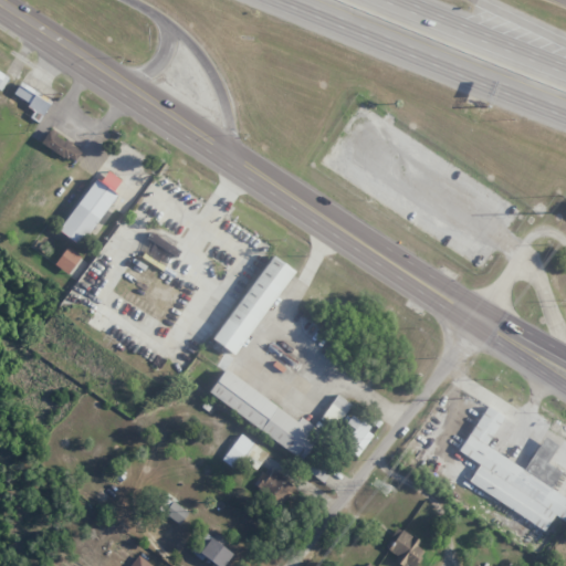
[(30,117),(38,123),(51,101),(21,82),(12,94),(35,109),(30,117)]
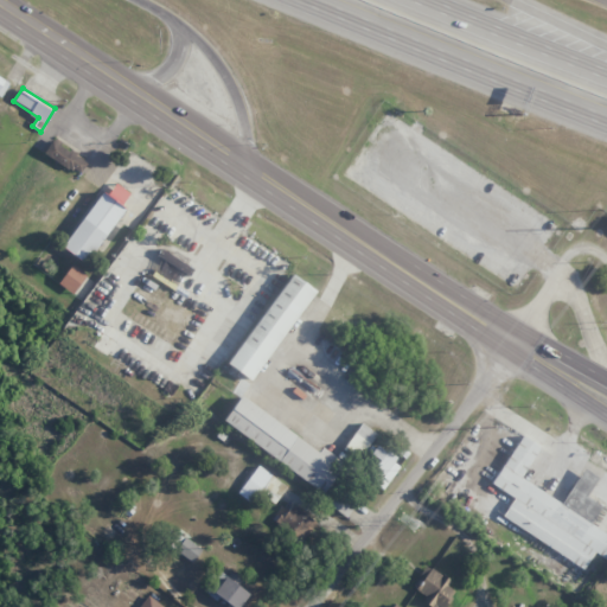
[(87,160),(51,140),(44,154),(80,174),(87,160)]
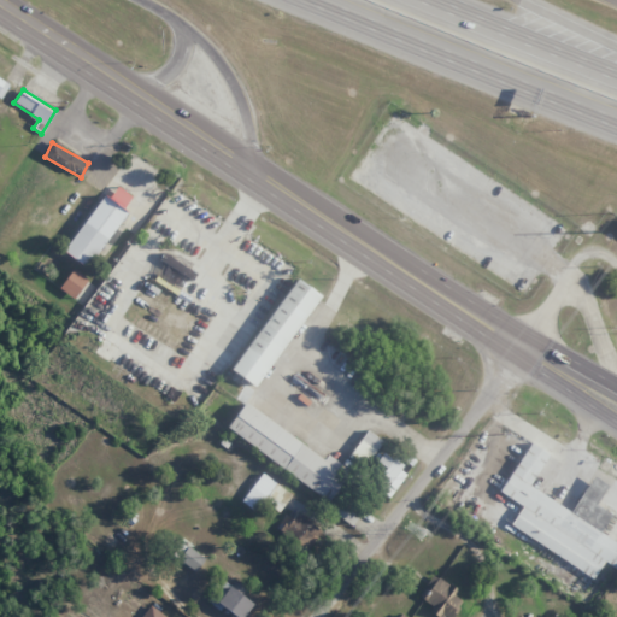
[(131,197),(117,187),(111,195),(125,205),(131,197)]
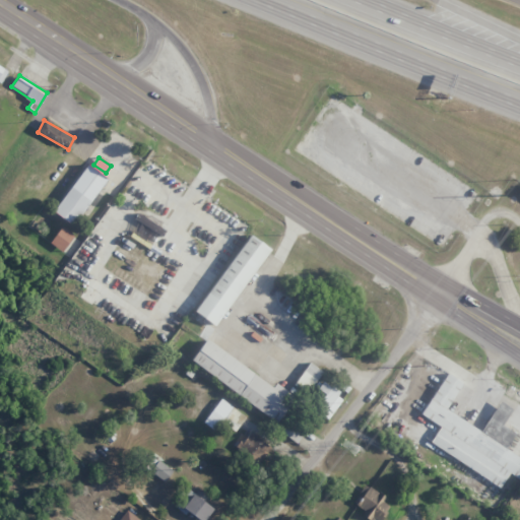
[(91,166),(112,181),(76,230),(55,214),(91,166)]
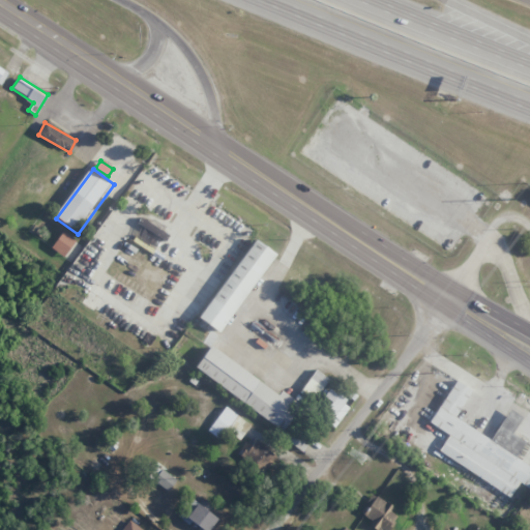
[(63,257),(76,240),(62,231),(51,247),(63,257)]
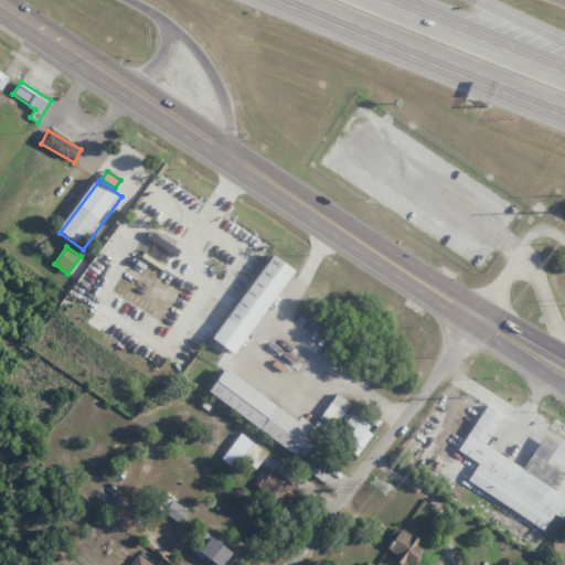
[(214,337),(274,257),(296,275),(236,353),(214,337)]
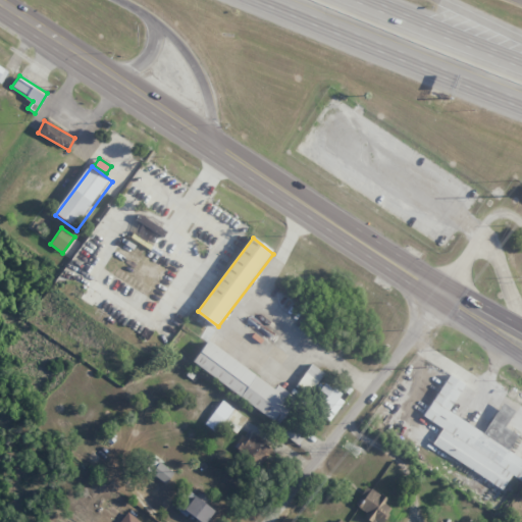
[(210,343),(297,406),(281,427),(195,365),(210,343)]
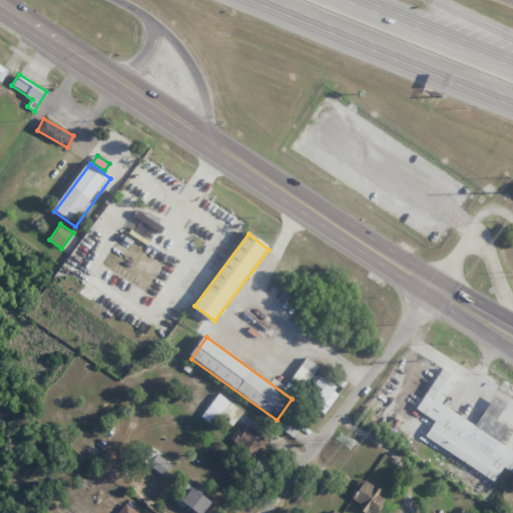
[(318,367),(305,358),(288,383),(326,408),(338,390),(314,374),(318,367)]
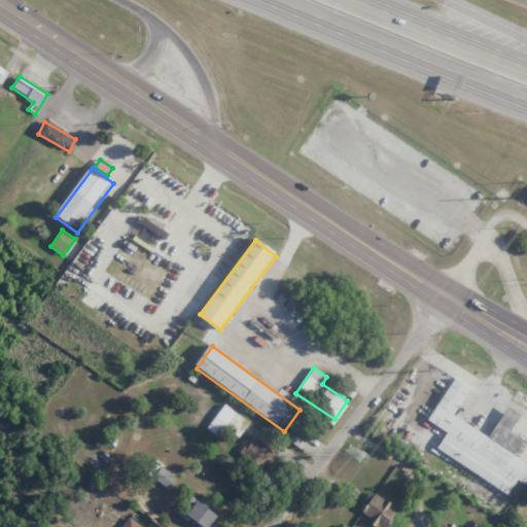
[(434,450),(507,493),(516,480),(526,485),(526,463),(513,455),(522,440),(508,431),(519,414),(505,406),(488,436),(452,416),(468,387),(452,378),(426,421),(446,432),(434,450)]
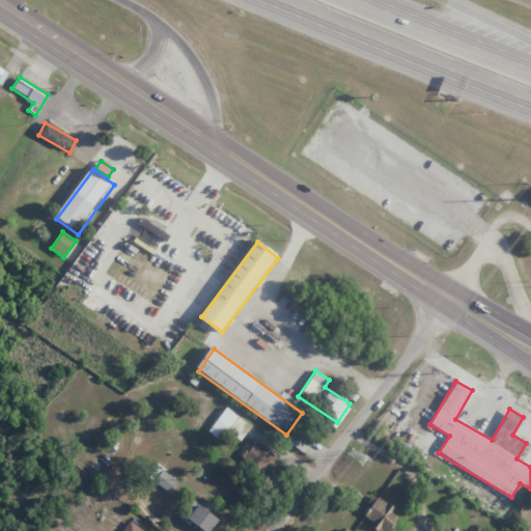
[(208,432),(220,440),(225,430),(242,441),(251,424),(223,408),(208,432)]
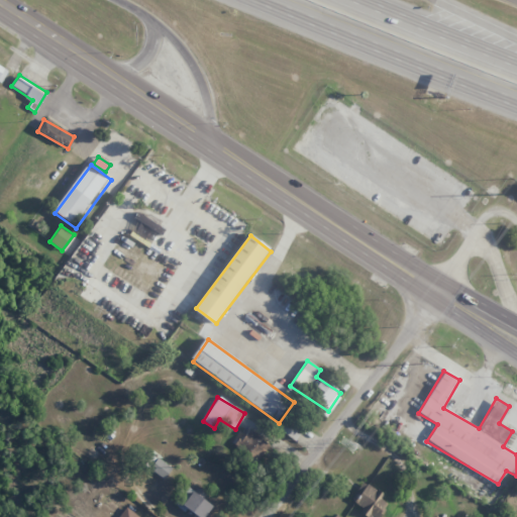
[(257,459),(270,445),(248,428),(237,443),(257,459)]
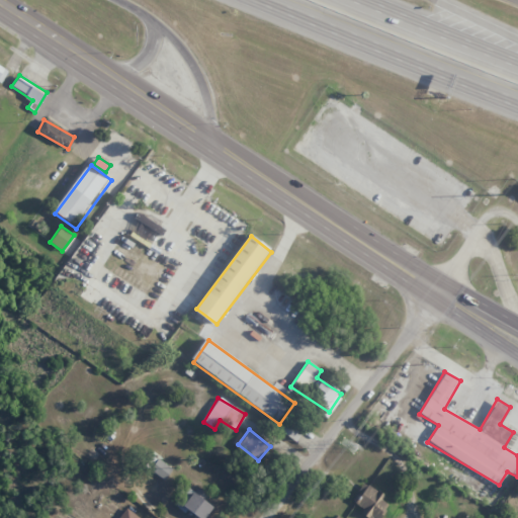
[(167,478),(171,464),(152,459),(149,472),(167,478)]
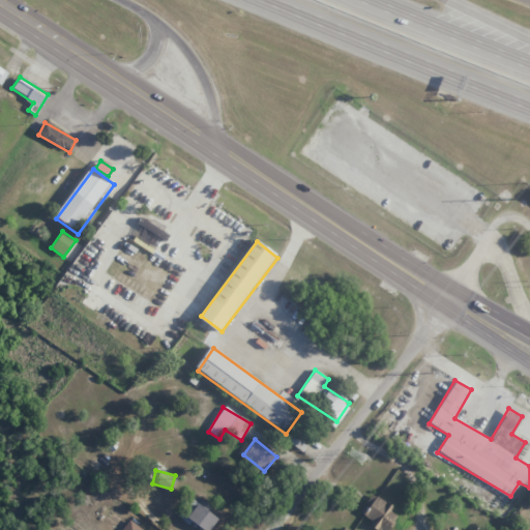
[(373,521),(371,524),(379,529),(387,529),(400,512),(371,495),(359,512),(373,521)]
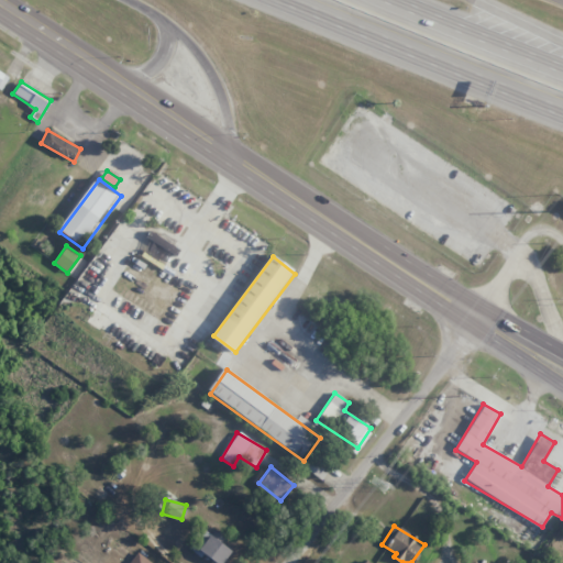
[(192,551),(201,558),(205,554),(214,562),(220,562),(230,552),(208,533),(192,551)]
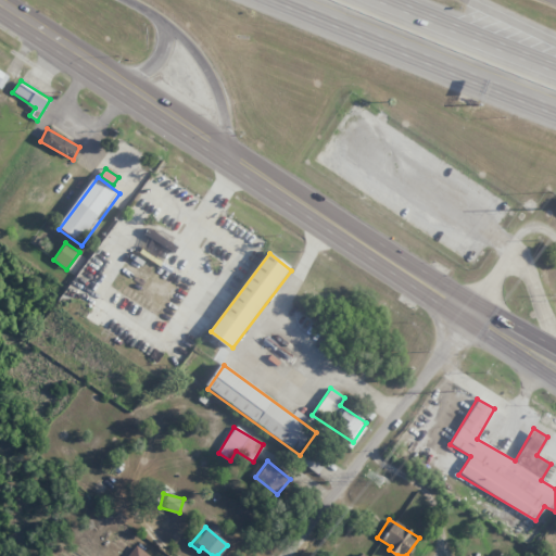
[(151,555),(152,555),(134,545),(127,555),(151,555)]
